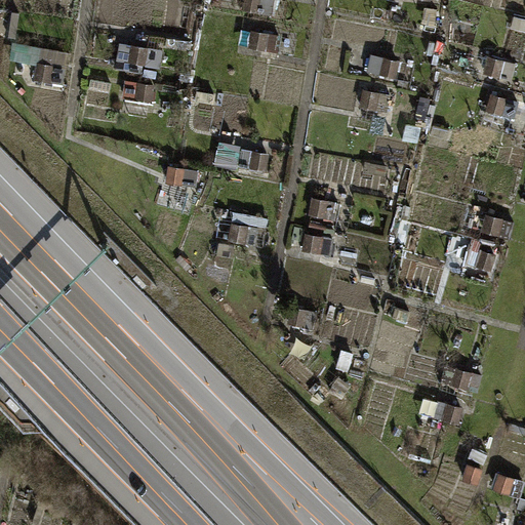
[(273,13),(274,0),(244,0),(243,9),(273,13)]
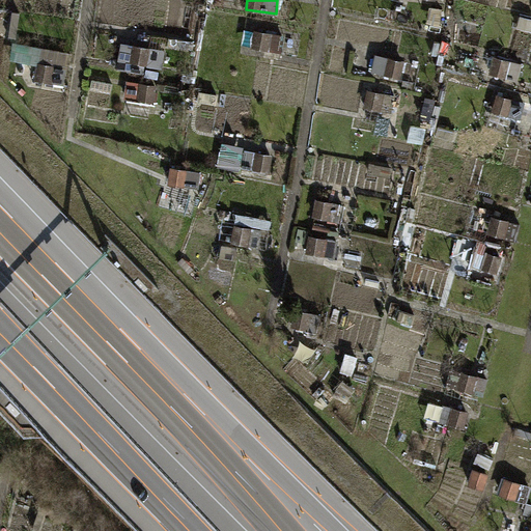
[(428,23),(440,25),(443,7),(431,5),(428,23)]
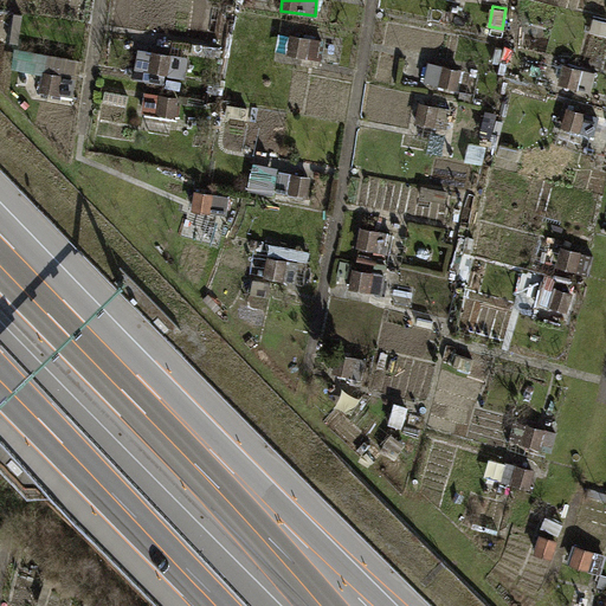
[(10,42),(20,44),(24,13),(13,12),(10,42)]
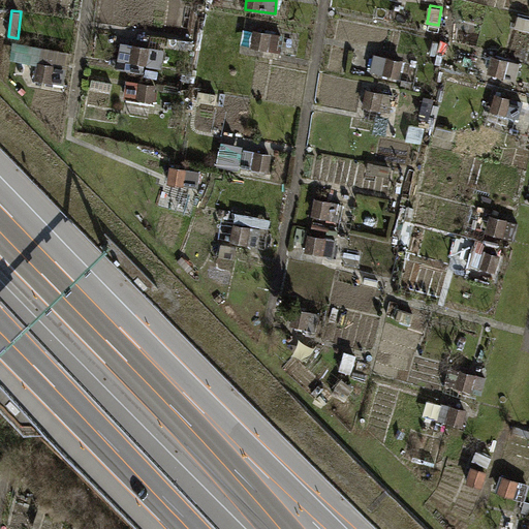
[(280,53),(284,33),(254,28),(251,48),(280,53)]
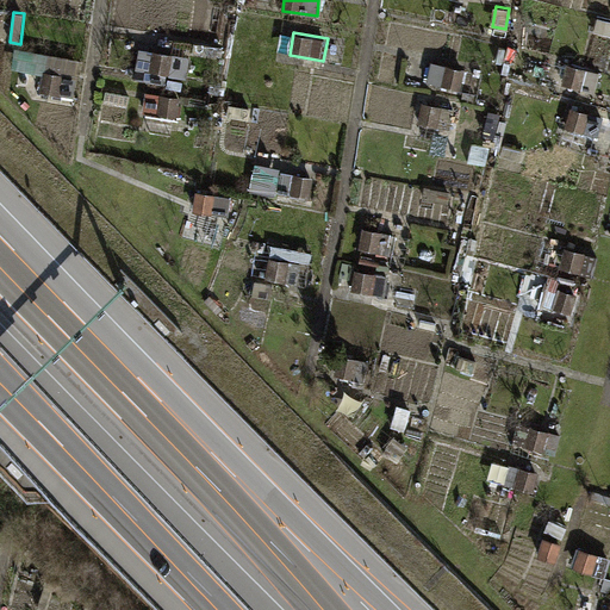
[(187,78),(191,56),(138,48),(135,69),(187,78)]
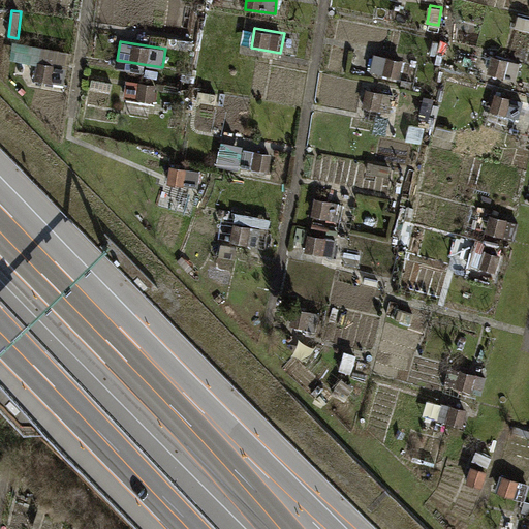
[(70,65),(72,52),(30,45),(28,60),(38,61),(35,82),(65,85),(68,65),(70,65)]
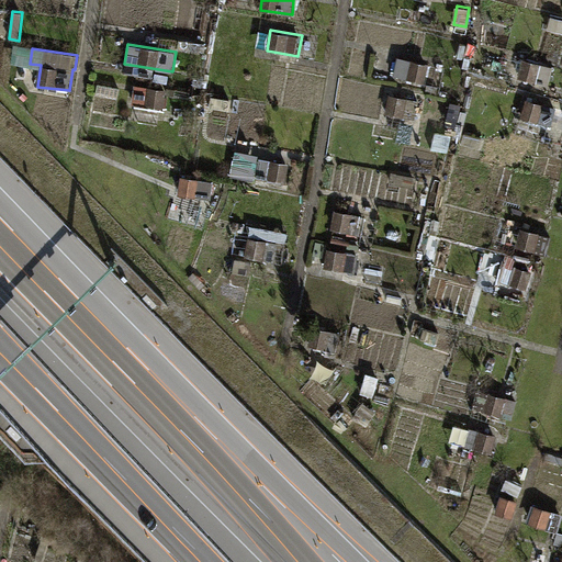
[(426,81),(429,63),(398,57),(395,77),(426,81)]
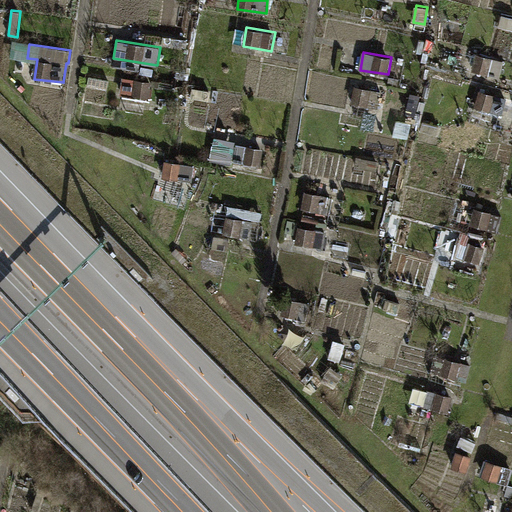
[(499,78),(504,60),(477,53),(472,70),(499,78)]
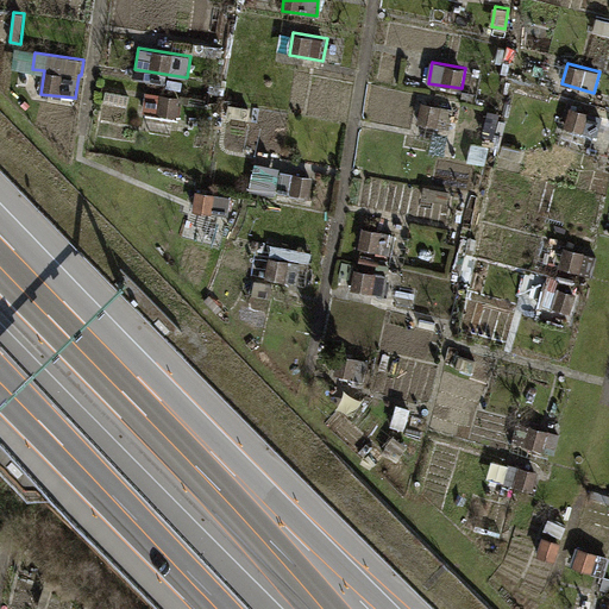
[(179,118),(181,95),(149,93),(146,114),(179,118)]
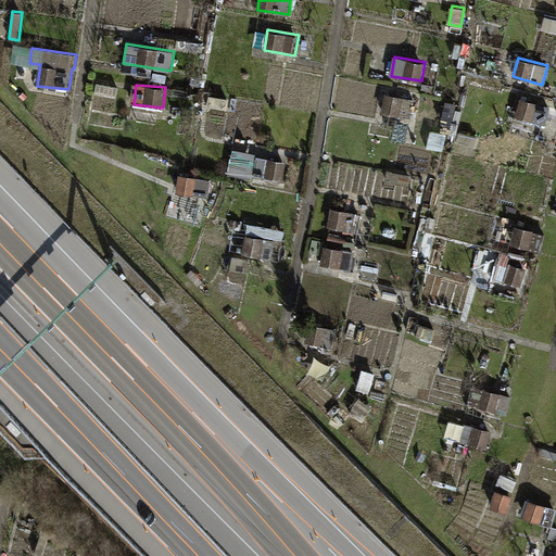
[(411,119),(414,100),(388,95),(383,114),(411,119)]
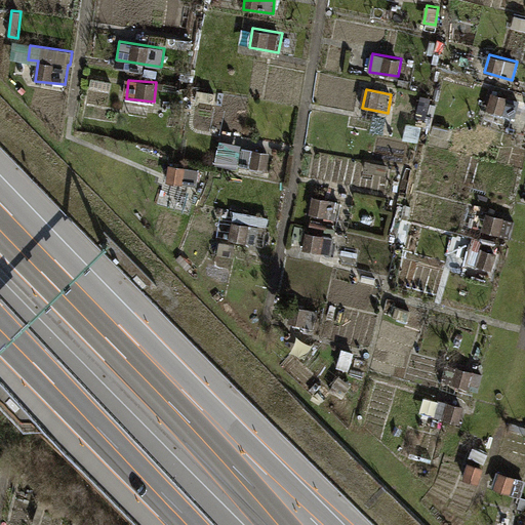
[(516,117),(521,99),(492,92),(488,109),(516,117)]
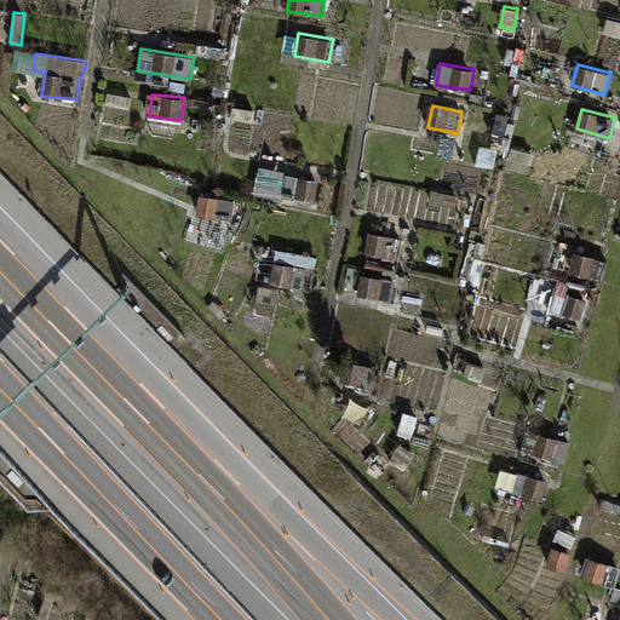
[(503,204),(544,208),(547,177),(506,171),(503,204)]
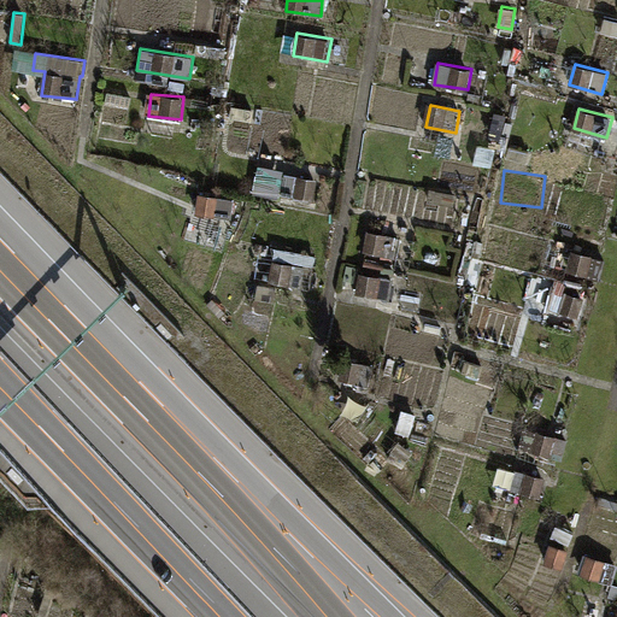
[(282,198),(313,203),(318,180),(286,174),(282,198)]
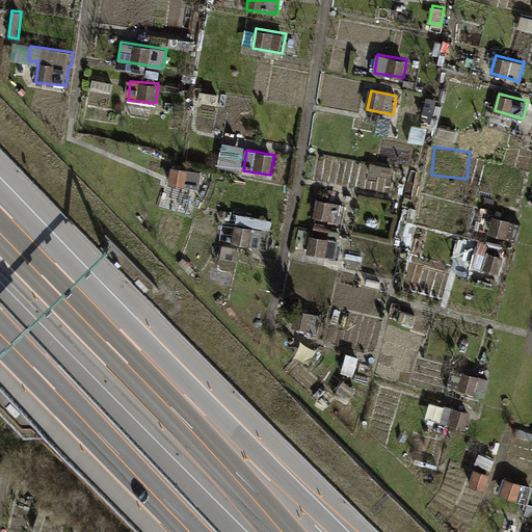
[(170,184),(186,187),(189,168),(174,165),(170,184)]
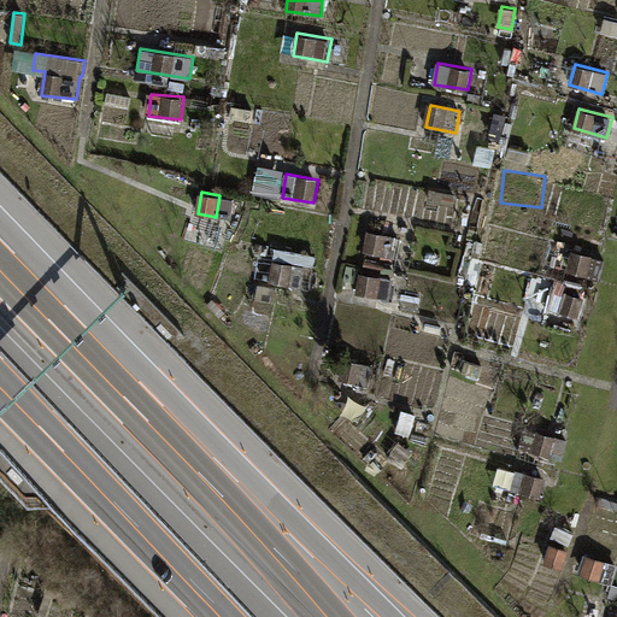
[(365,250),(397,257),(401,238),(369,231),(365,250)]
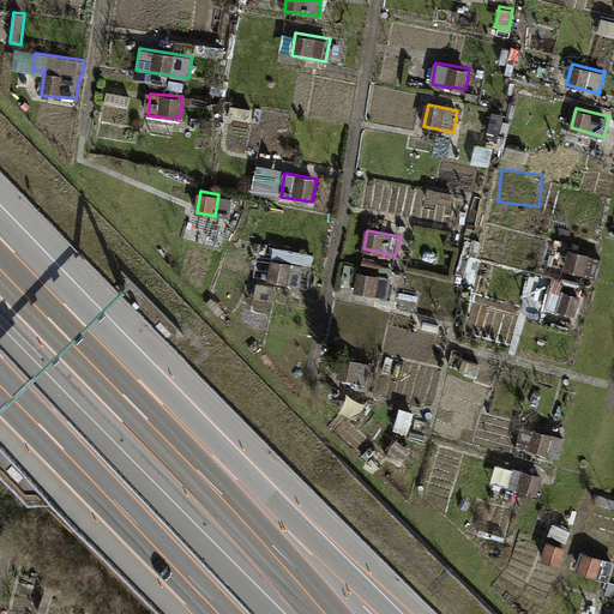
[(597,281),(603,259),(570,250),(564,270),(597,281)]
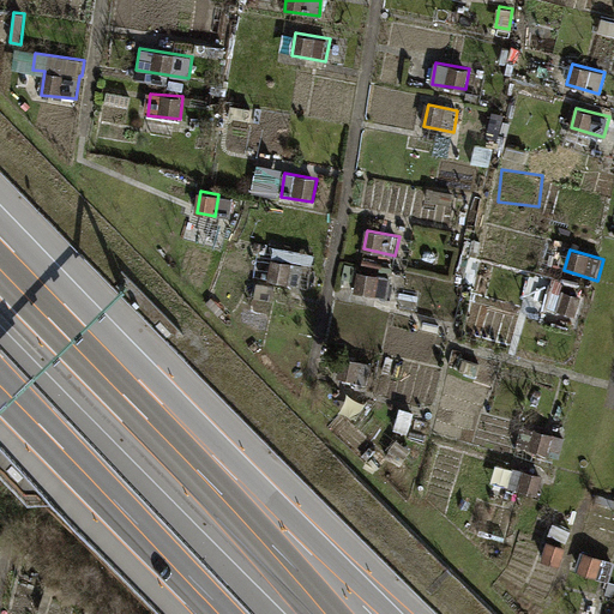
[(266,278),(288,282),(293,262),(271,257),(266,278)]
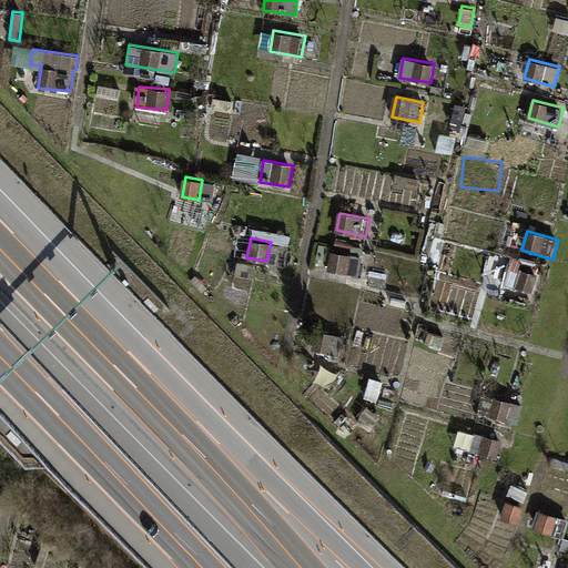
[(358,275),(362,256),(332,250),(328,269),(358,275)]
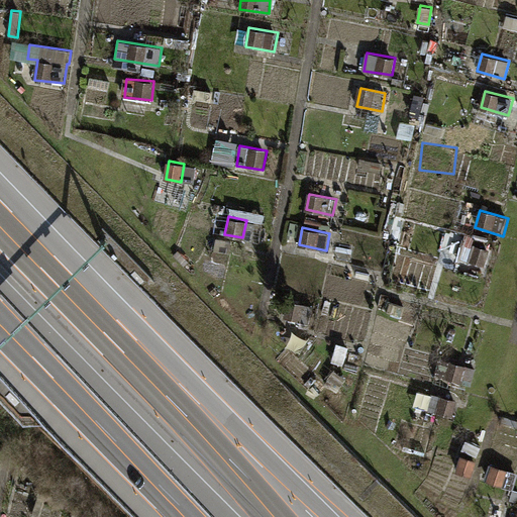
[(229,252),(232,240),(216,237),(213,249),(229,252)]
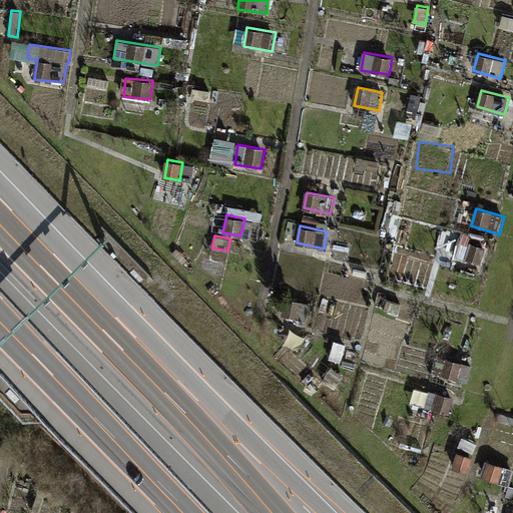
[(483,264),(487,247),(460,239),(456,257),(483,264)]
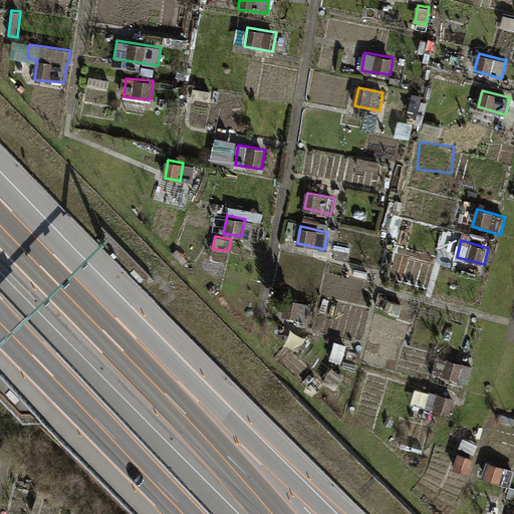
[(308,321),(311,304),(288,299),(284,316),(308,321)]
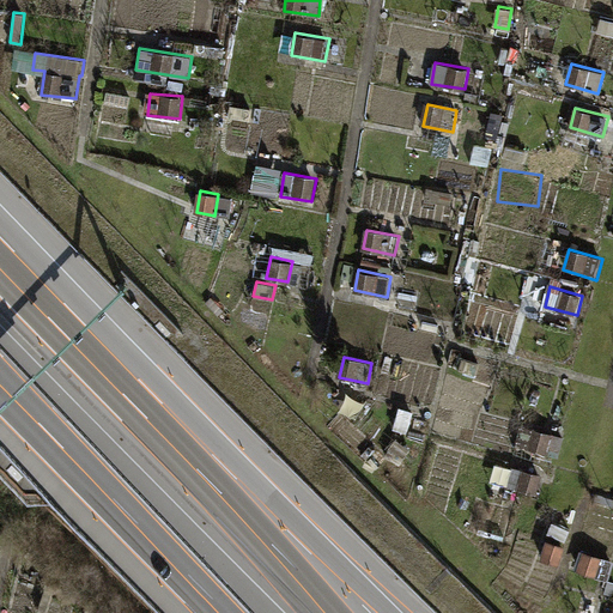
[(393,429),(408,434),(413,411),(399,407),(393,429)]
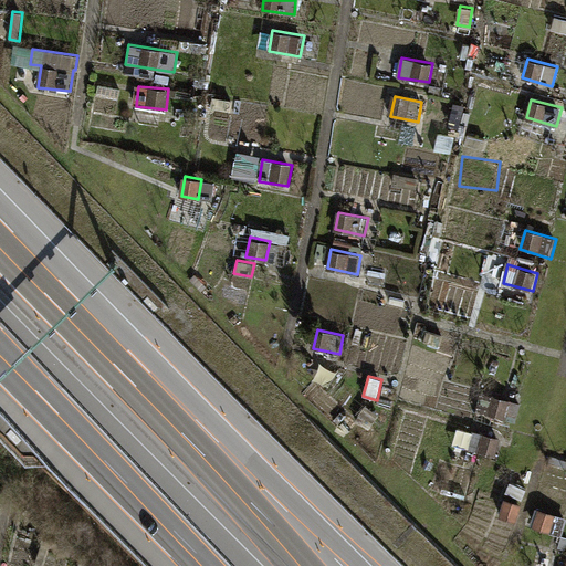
[(516,423),(522,402),(479,391),(473,412),(516,423)]
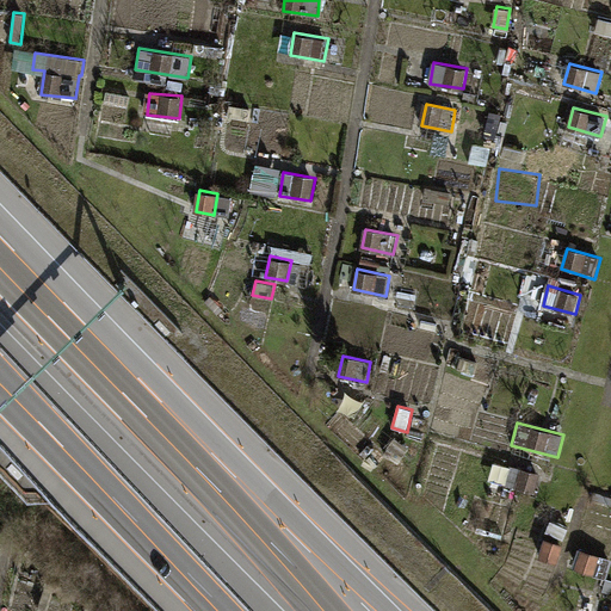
[(506,485),(535,492),(541,470),(512,462),(506,485)]
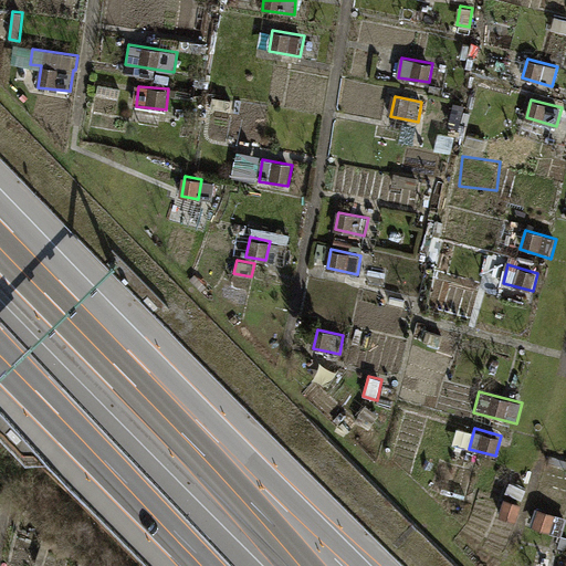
[(500,516),(517,522),(523,503),(505,499),(500,516)]
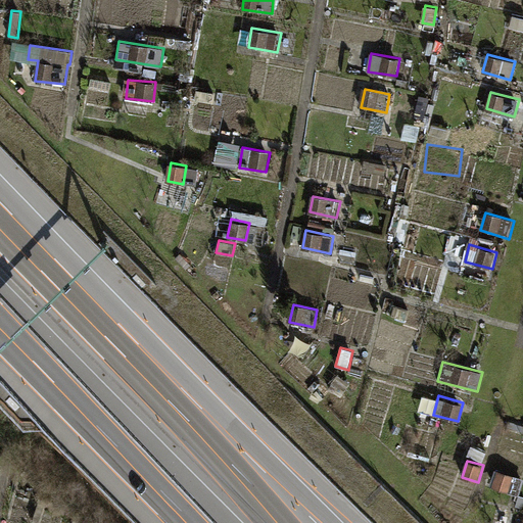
[(519,495),(522,481),(522,477),(500,470),(493,487),(519,495)]
